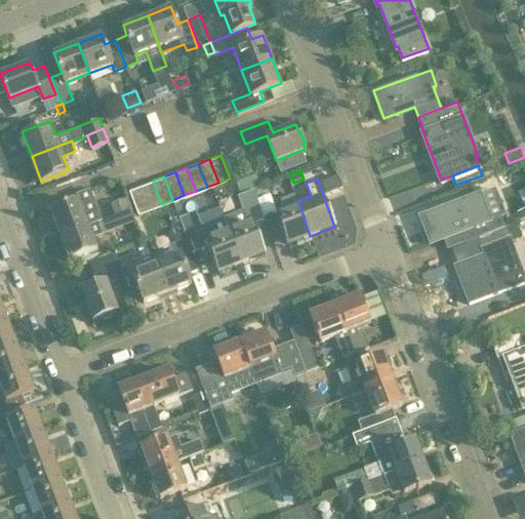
[(150,208),(161,204),(153,181),(142,186),(150,208)]
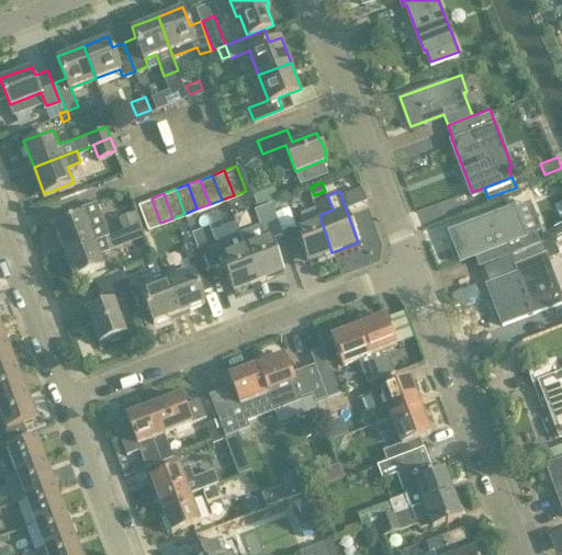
[(284,196),(270,202),(281,230),(295,225),(284,196)]
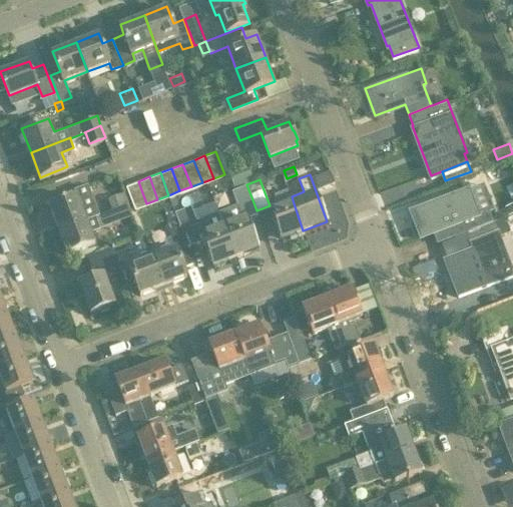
[(135,207),(146,203),(138,181),(127,185),(135,207)]
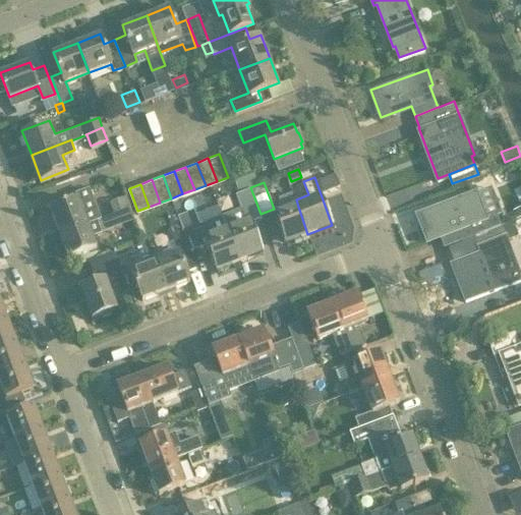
[(461,239),(501,224),(497,212),(501,210),(490,184),(417,213),(427,239),(442,234),(446,245),(461,239)]
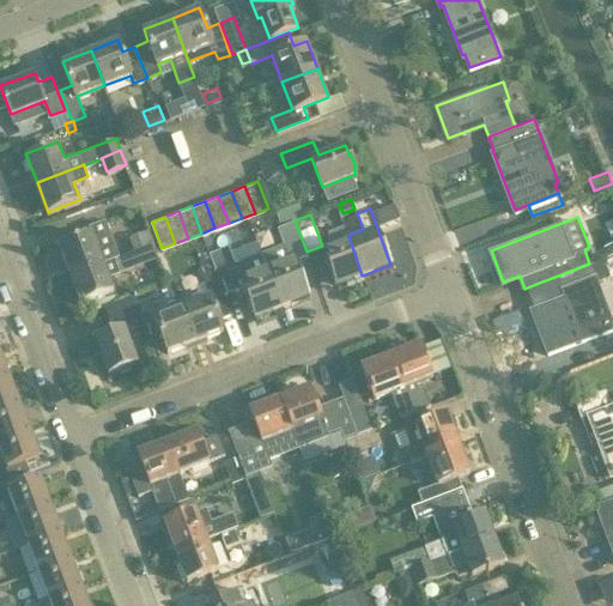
[(91,231),(60,243),(71,272),(117,254),(113,243),(111,244),(102,219),(89,224),(91,231)]
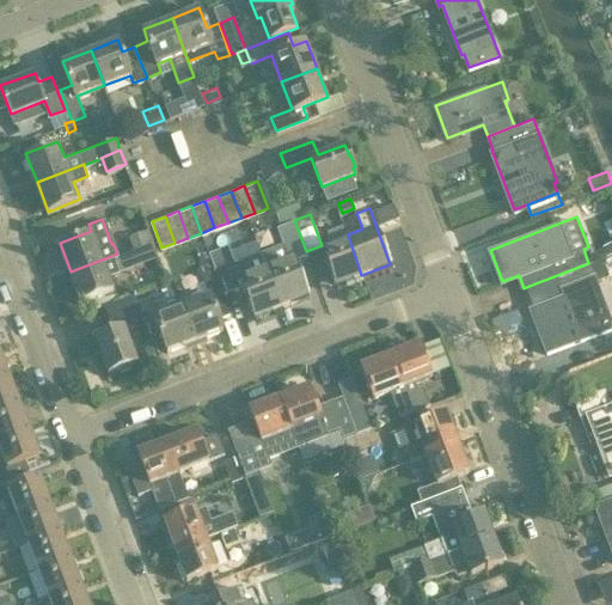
[(306,251),(294,220),(281,225),(287,240),(259,251),(281,306),(308,295),(294,258),(307,254),(306,251)]
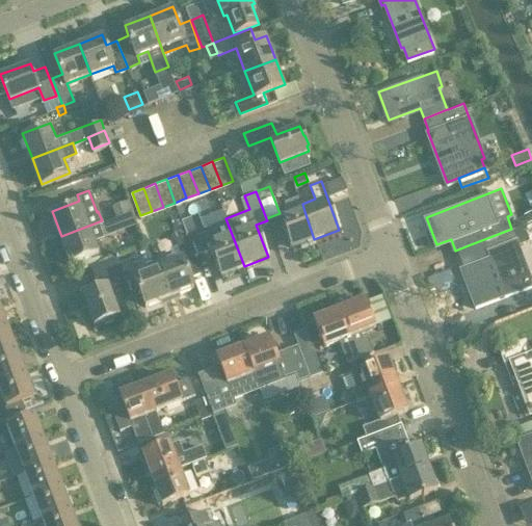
[(314,239),(304,211),(302,204),(298,194),(283,200),(284,212),(278,214),(284,225),(292,247),(300,244),(314,239)]
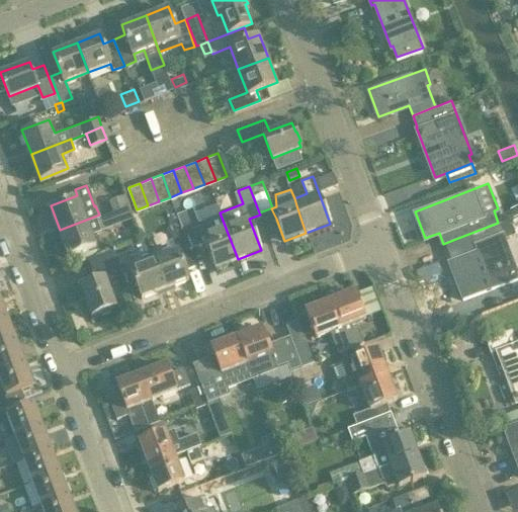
[(112,209),(125,204),(121,193),(108,198),(112,209)]
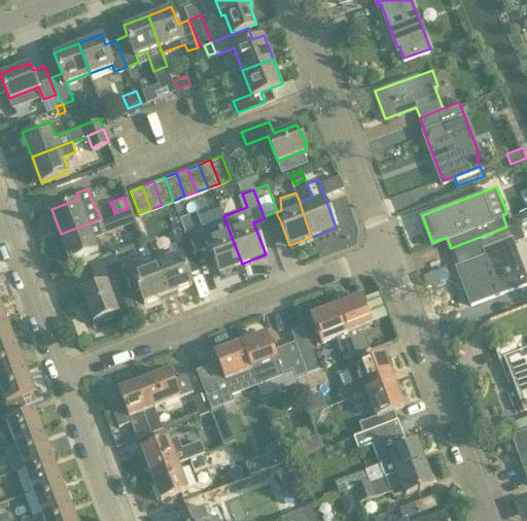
[(180,216),(183,224),(194,251),(209,246),(219,273),(242,264),(223,216),(201,226),(195,210),(180,216)]
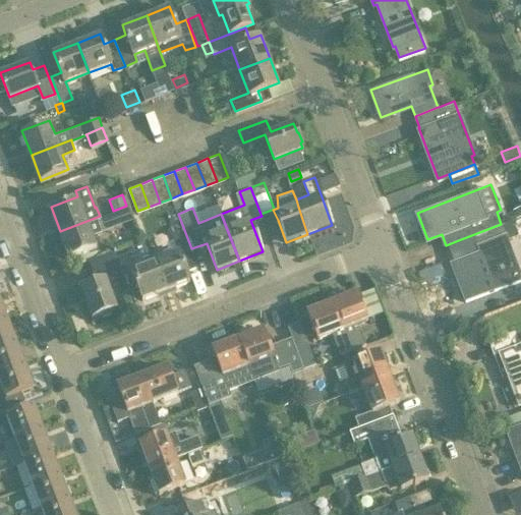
[(101,229),(117,222),(113,212),(100,217),(97,218),(101,229)]
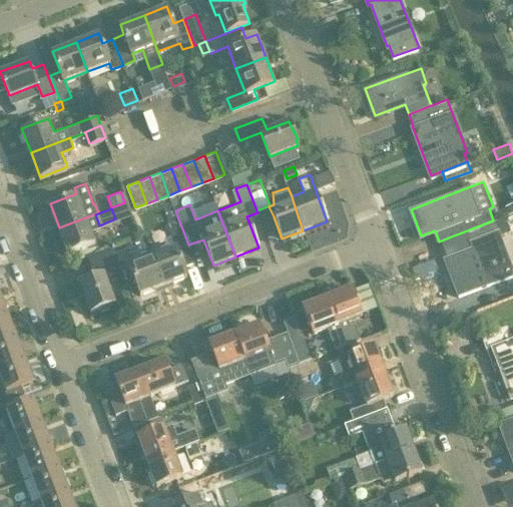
[(98,212),(59,227),(69,252),(80,248),(96,242),(91,229),(100,226),(99,225),(95,214),(98,213),(98,212)]
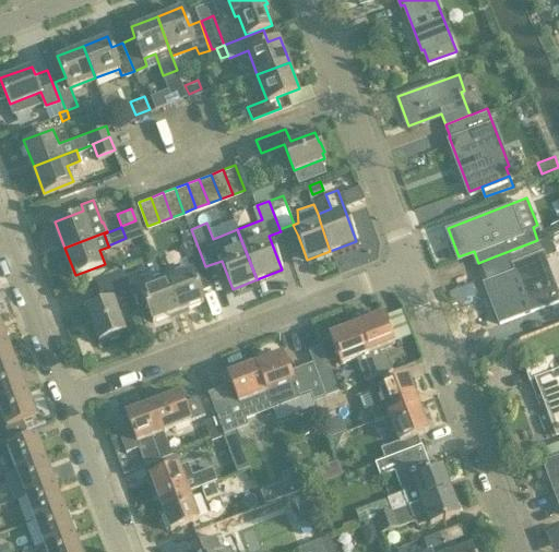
[(537,240),(495,256),(500,268),(513,263),(531,309),(558,297),(558,296),(542,251),(537,240)]
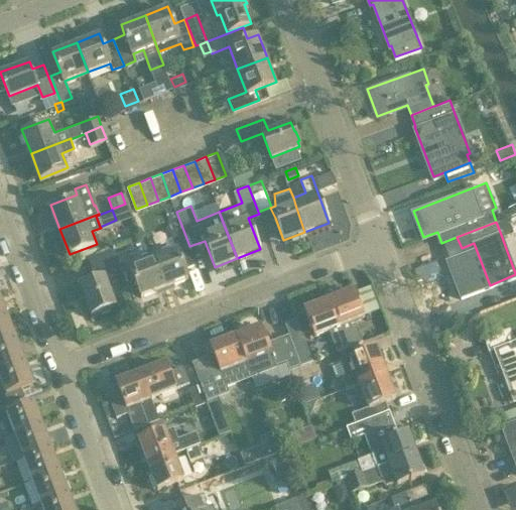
[(151,250),(164,285),(187,277),(183,267),(195,263),(180,226),(169,230),(176,248),(163,253),(160,246),(151,250)]
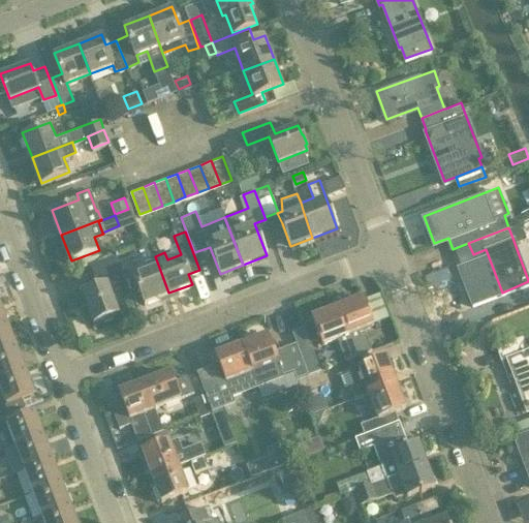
[(99,250),(83,256),(85,264),(102,256),(99,250)]
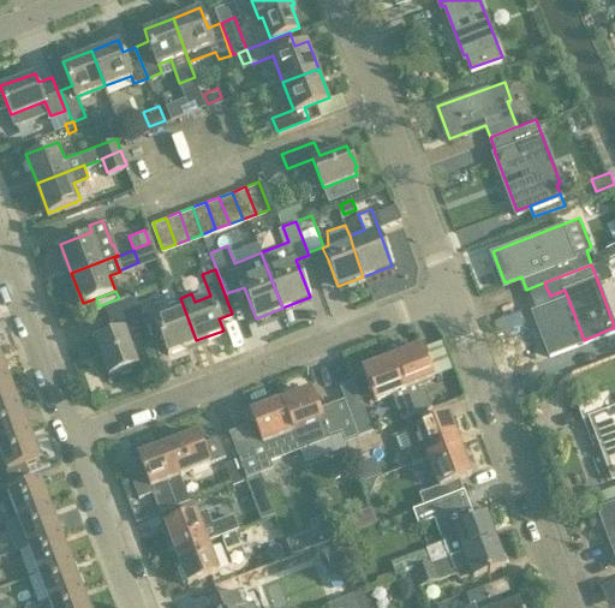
[(136,293),(105,305),(111,320),(142,307),(136,293)]
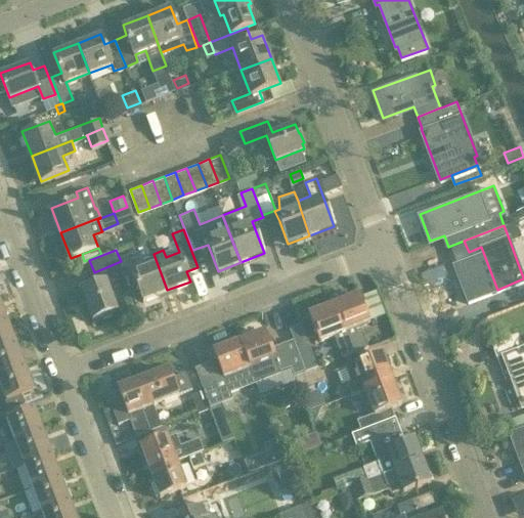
[(143,300),(167,290),(154,254),(144,257),(146,264),(132,270),(143,300)]
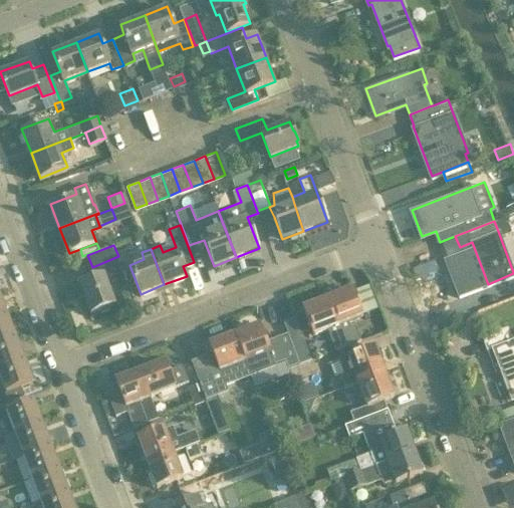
[(96,277),(80,283),(91,312),(100,309),(101,311),(111,307),(110,305),(115,303),(104,275),(123,268),(118,256),(92,267),(96,277)]
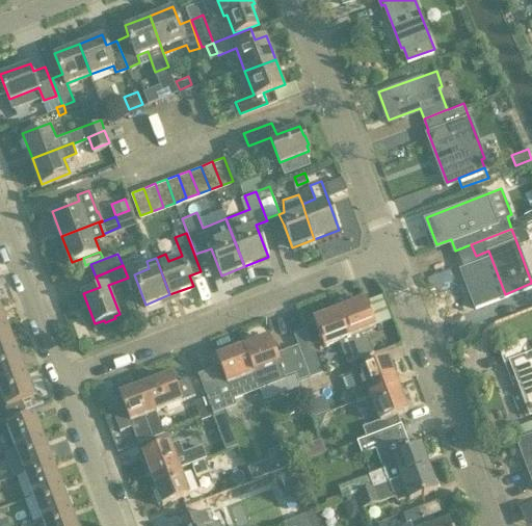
[(339,307),(358,357),(374,350),(368,335),(364,337),(361,331),(376,324),(366,297),(339,307)]
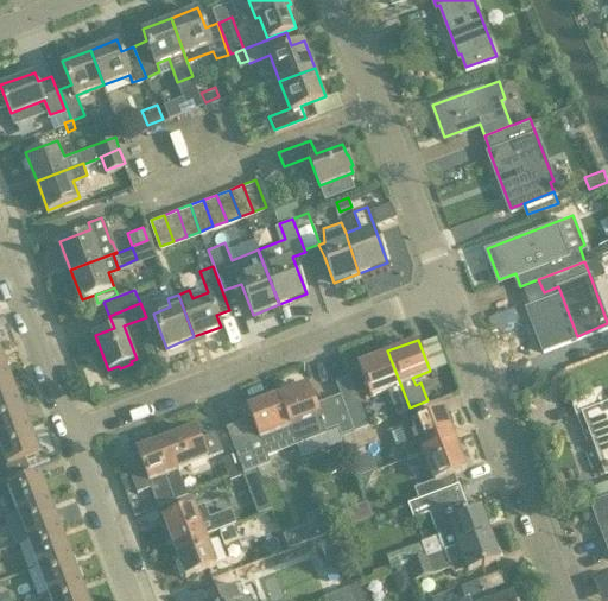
[(398,412),(410,407),(387,350),(359,362),(371,393),(387,387),(398,412)]
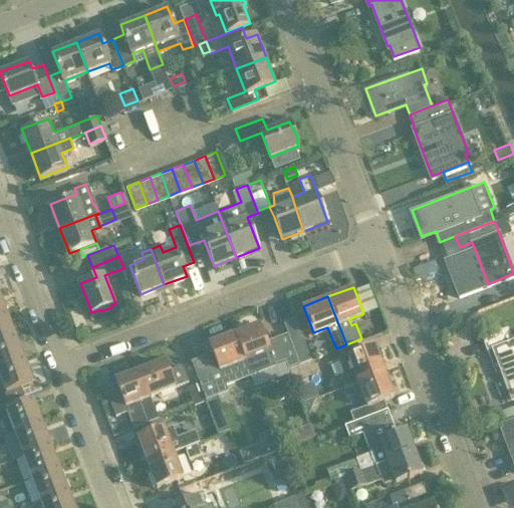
[(0,342),(17,337),(7,311),(0,313),(0,342)]
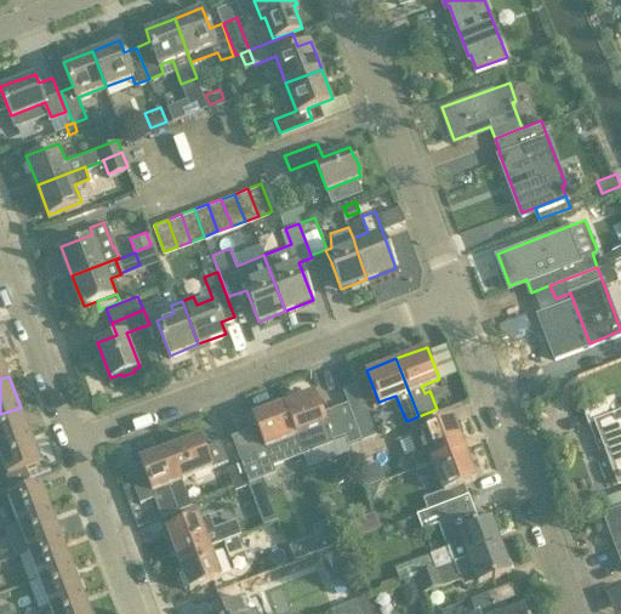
[(355,381),(342,386),(347,401),(352,410),(362,437),(375,432),(365,405),(355,381)]
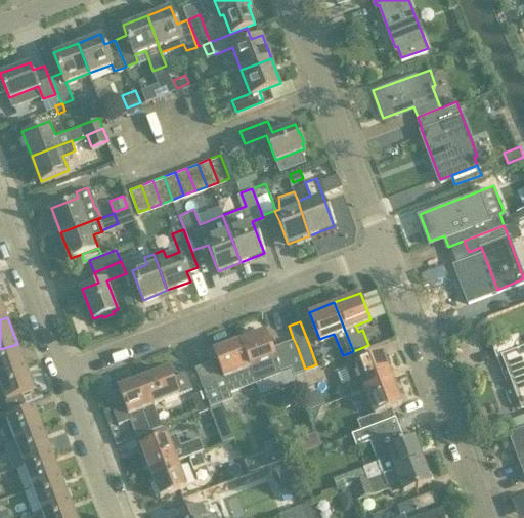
[(264,329),(238,339),(255,380),(279,371),(291,365),(286,350),(274,354),(273,352),(271,346),(264,329)]
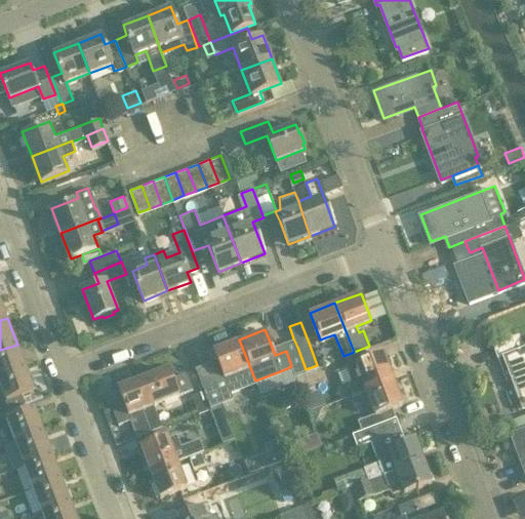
[(516,334),(492,344),(496,356),(501,354),(520,403),(524,401),(524,344),(521,346),(516,334)]
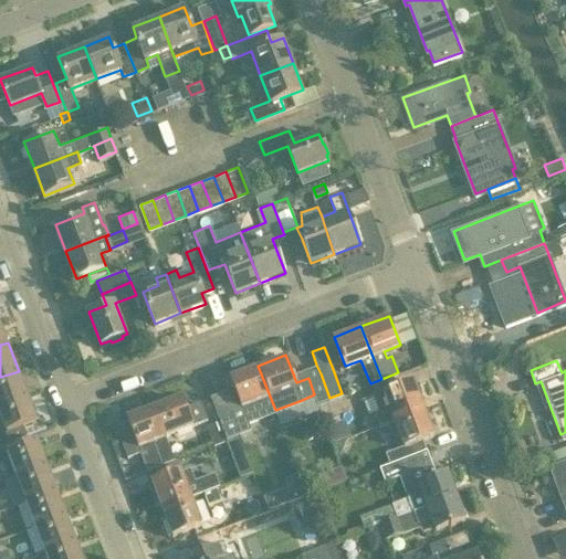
[(316,365),(293,373),(295,380),(296,382),(308,378),(314,394),(317,402),(329,398),(321,373),(316,365)]
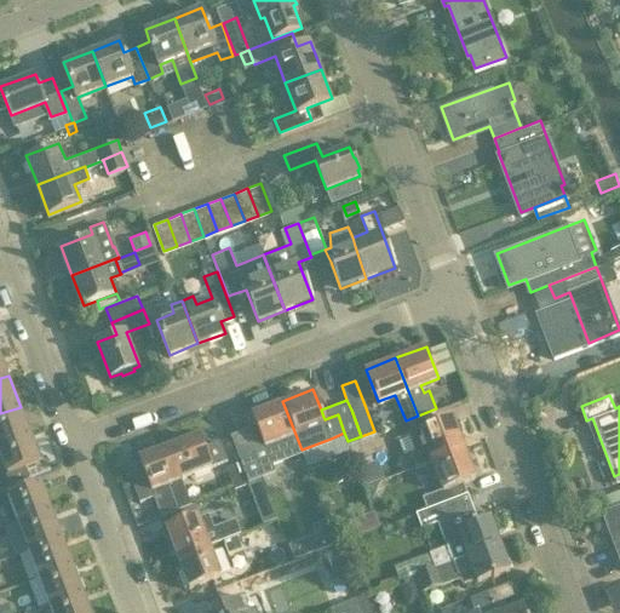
[(258,425),(231,435),(240,459),(248,480),(275,469),(273,462),(271,460),(302,450),(282,401),(253,412),(258,425)]
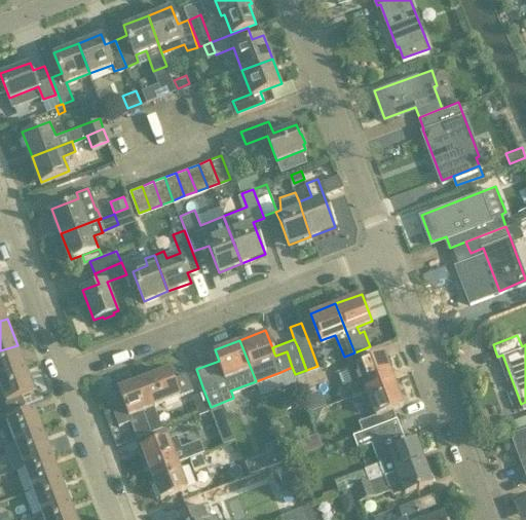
[(0,374),(26,365),(17,345),(0,350),(0,374)]
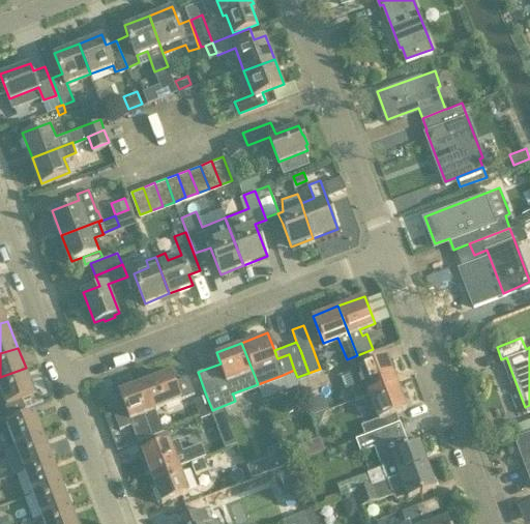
[(355,396),(369,391),(396,382),(387,355),(359,366),(349,369),(354,383),(351,384),(355,396)]
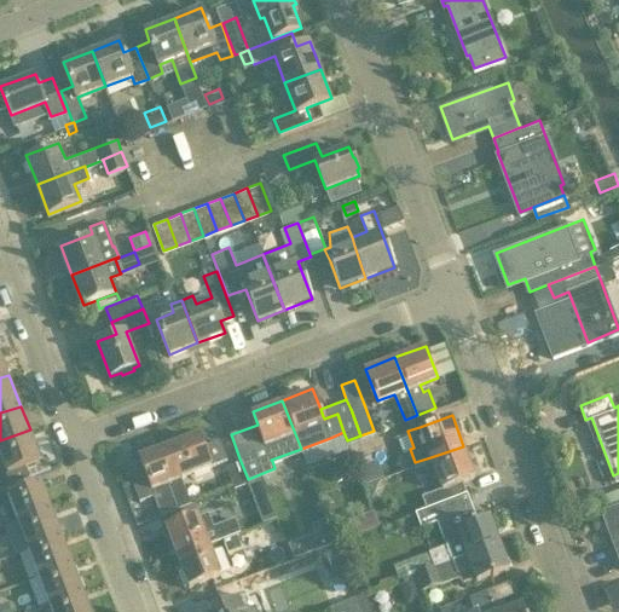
[(25,465),(41,460),(30,429),(0,440),(0,449),(9,469),(9,472),(25,465)]
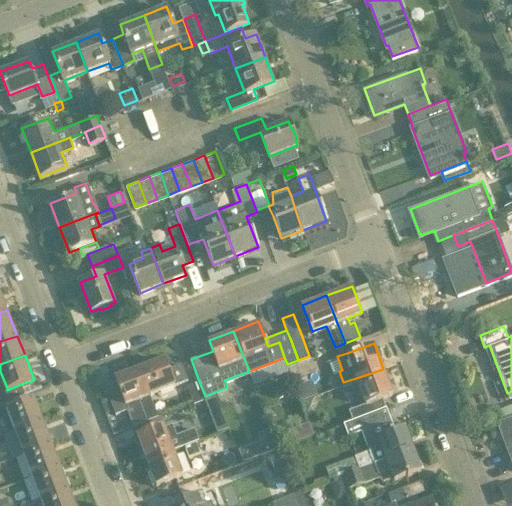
[(298,360),(287,364),(291,376),(313,368),(309,356),(298,360)]
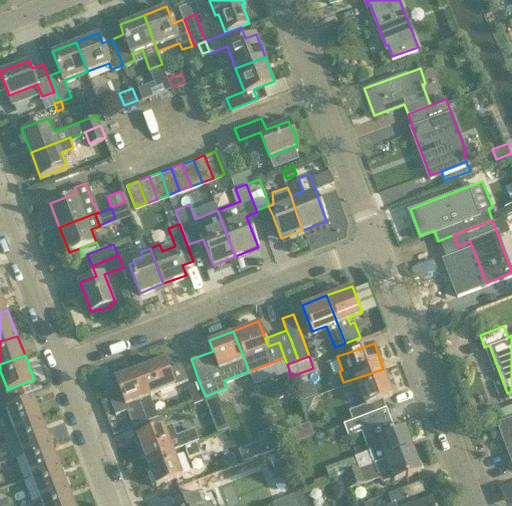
[(164,357),(140,367),(150,393),(175,384),(174,383),(187,378),(181,361),(168,366),(164,357)]
